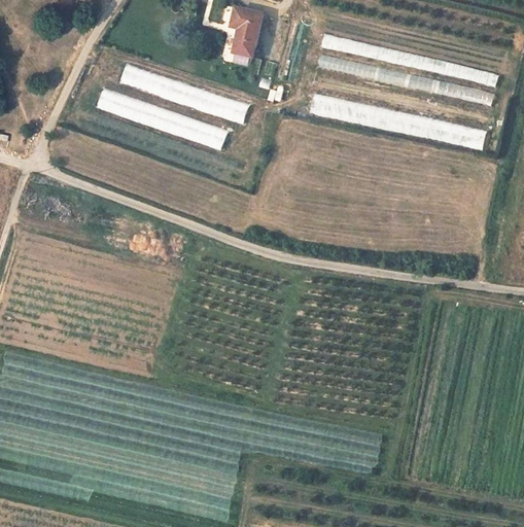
[(249,58),(259,15),(233,8),(228,29),(236,31),(231,54),(249,58)]
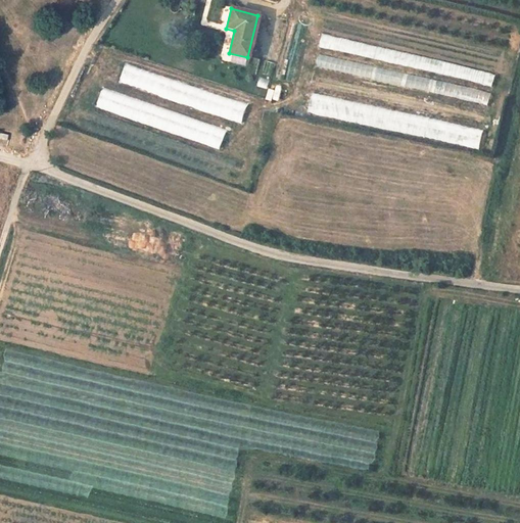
[(318,49),(482,80),(484,68),(320,38),(318,49)]
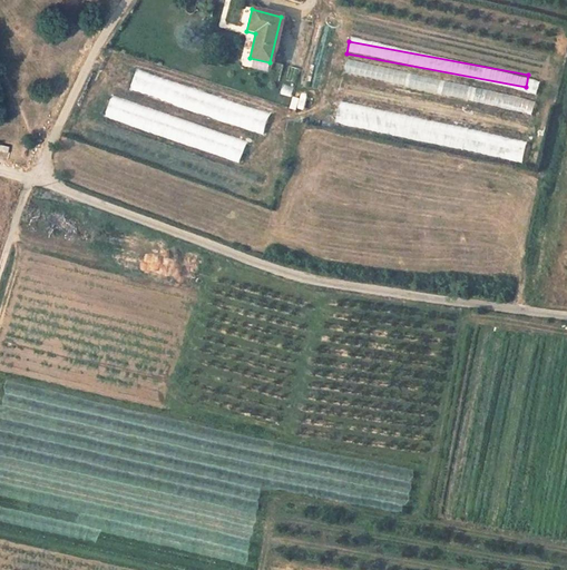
[(343,74),(528,111),(530,98),(345,61),(343,74)]
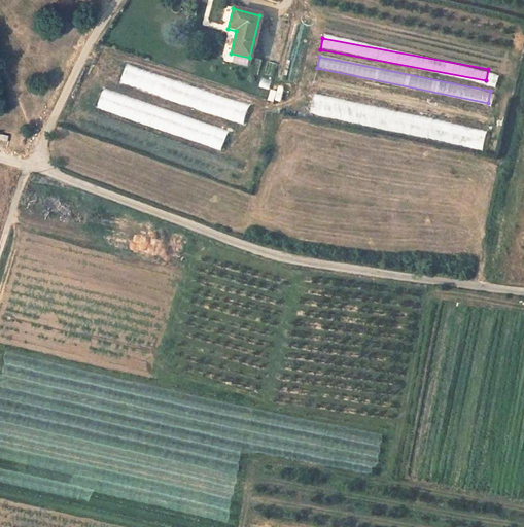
[(243,120),(248,101),(123,68),(117,89),(243,120)]
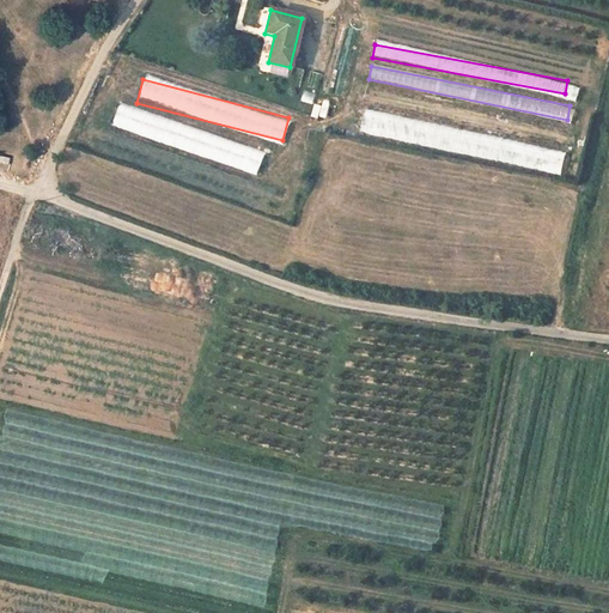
[(361,103),(485,129),(488,114),(365,87),(361,103)]
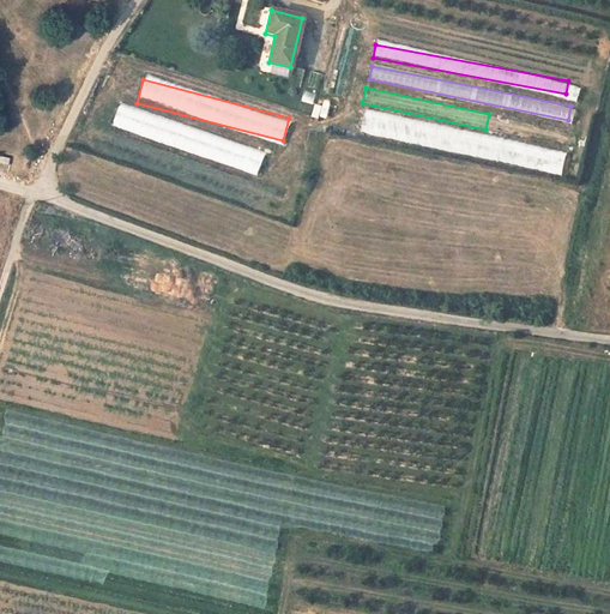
[(199,132),(118,106),(110,127),(180,150),(183,139),(195,143),(199,132)]
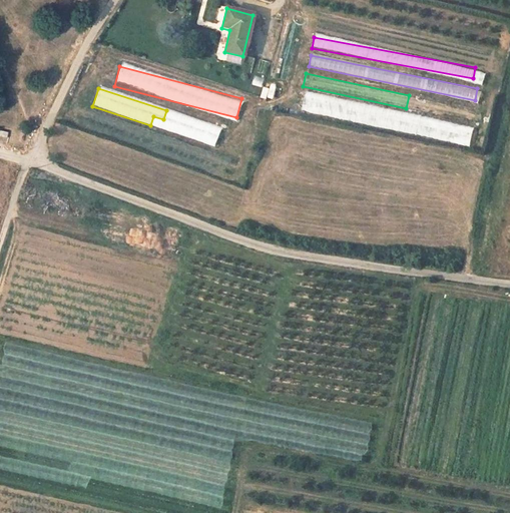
[(304,96),(302,111),(319,113),(320,108),(328,109),(328,113),(343,114),(344,109),(362,110),(362,101),(304,96)]
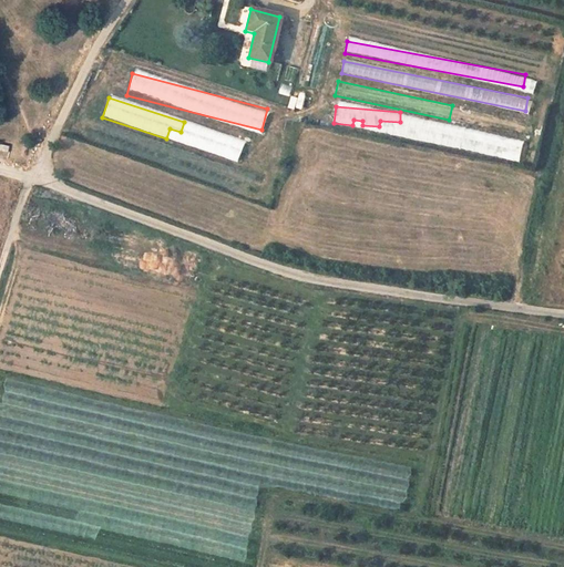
[(495,129),(523,134),(525,122),(498,116),(495,129)]
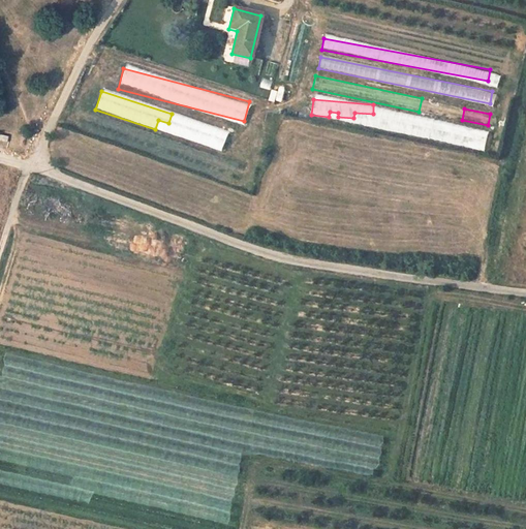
[(470,147),(484,149),(486,132),(474,130),(473,141),(471,141),(470,147)]
